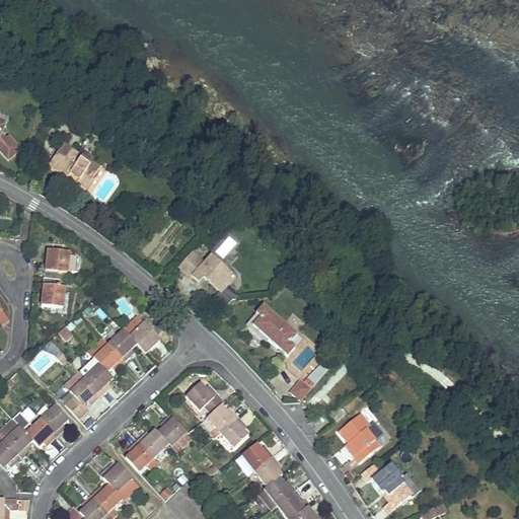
[(0,134),(0,131),(3,125),(0,123),(0,152),(8,160),(19,149),(7,135),(3,138),(0,134)]
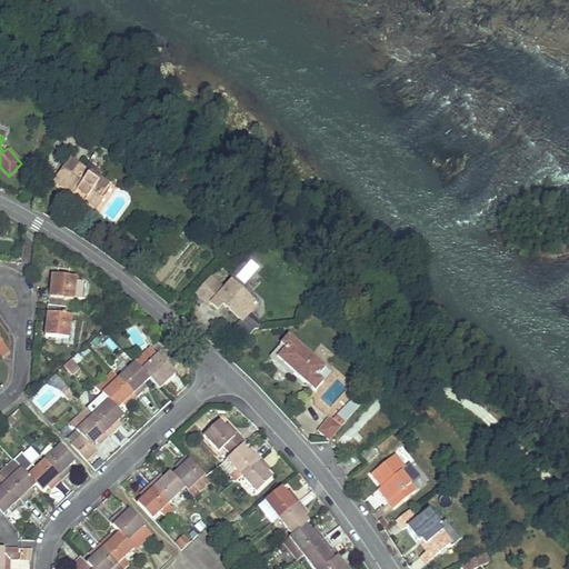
[(109,188),(70,160),(55,181),(73,196),(77,191),(87,199),(85,201),(96,209),(109,188)]
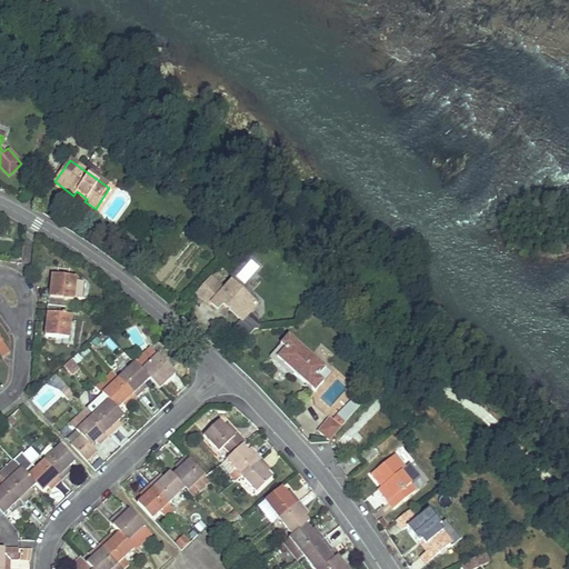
[(87,199),(77,191),(73,196),(83,202),(85,201),(87,199)]
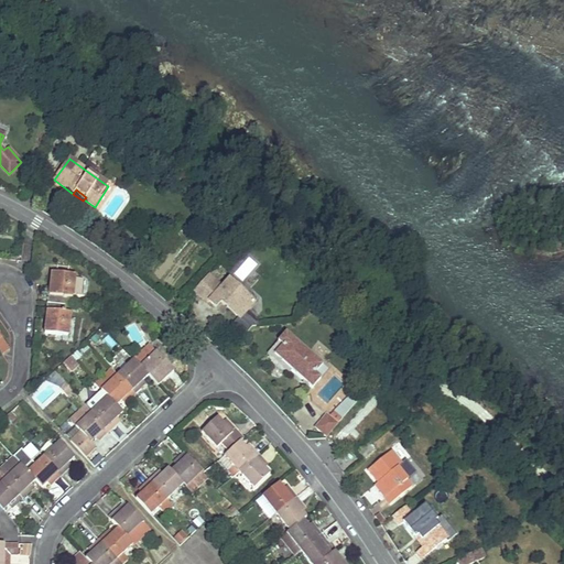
[(47,304),(71,306),(72,294),(82,295),(83,283),(74,282),(74,275),(52,273),(47,304)]
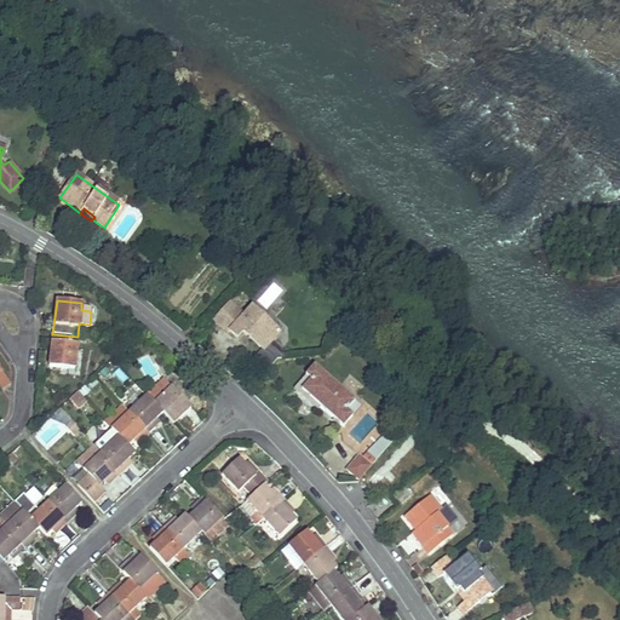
[(227,333),(228,331),(236,338),(241,332),(256,344),(263,351),(280,333),(250,306),(242,315),(229,303),(213,320),(227,333)]
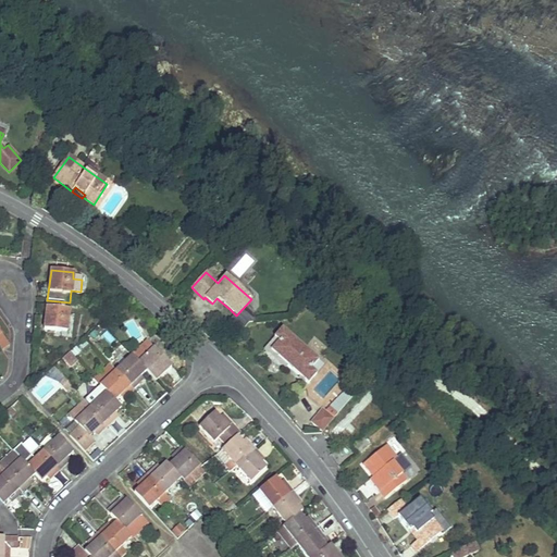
[(267,294),(269,284),(263,279),(252,291),(259,297),(270,305),(271,294),(267,294)]
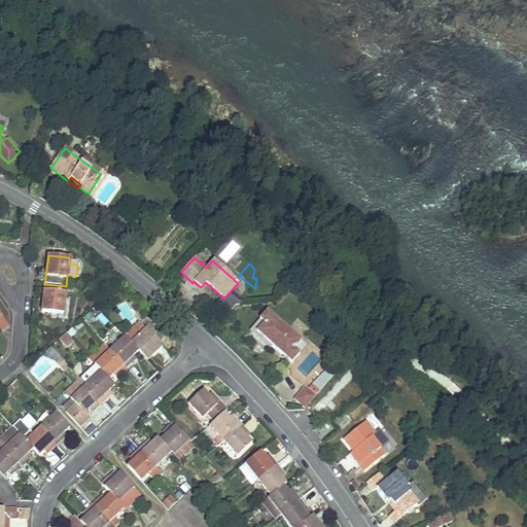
[(217,292),(205,282),(201,287),(212,297),(217,292)]
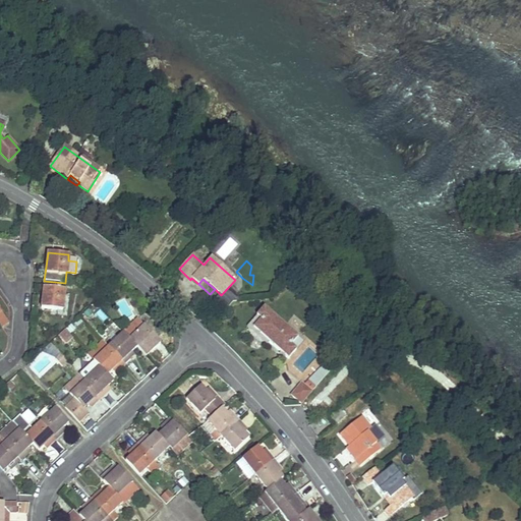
[(65,283),(44,281),(42,307),(62,310),(65,283)]
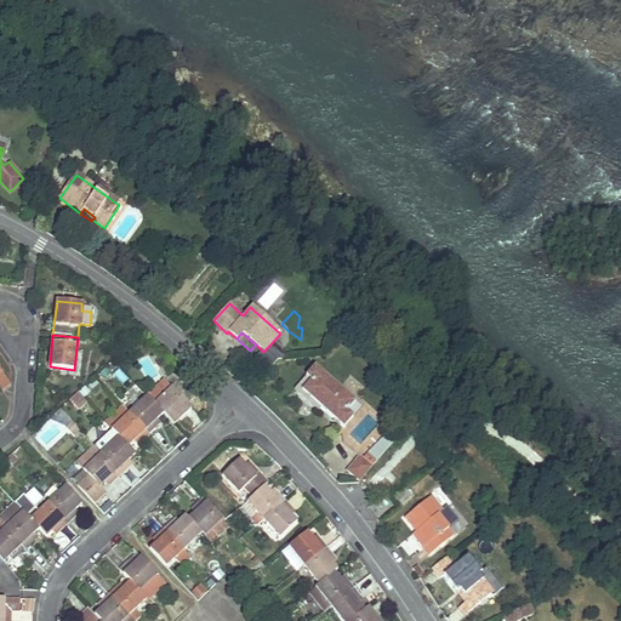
[(120,369),(114,374),(121,385),(129,380),(120,369)]
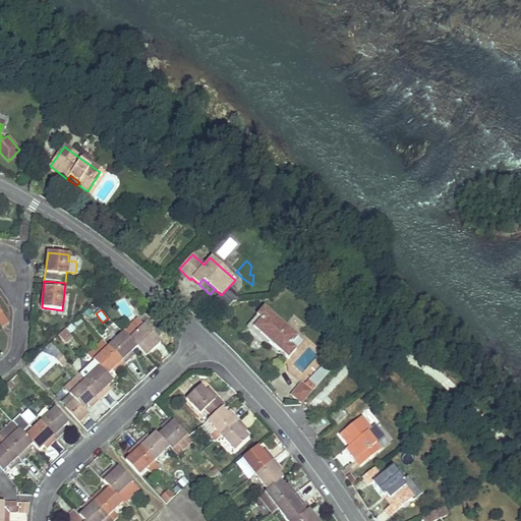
[(298,340),(265,309),(256,317),(261,321),(253,329),(288,359),(296,352),(291,347),(298,340)]
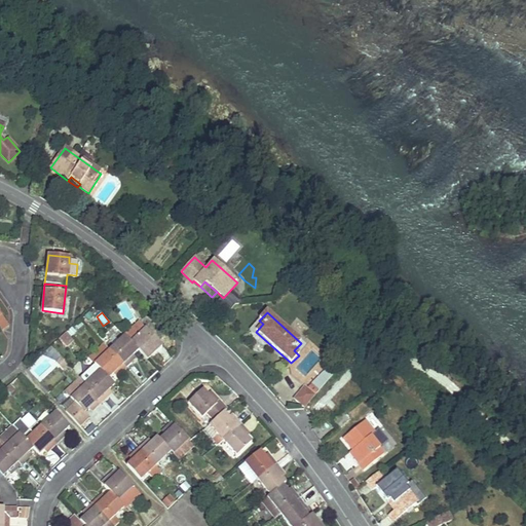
[(141,321),(125,335),(130,341),(147,327),(141,321)]
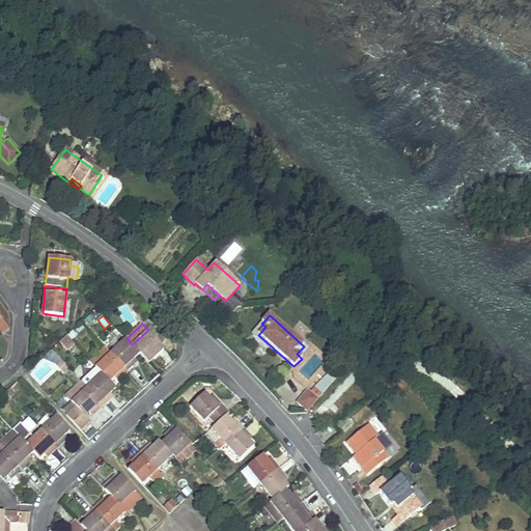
[(165,348),(148,330),(132,344),(140,353),(149,363),(165,348)]
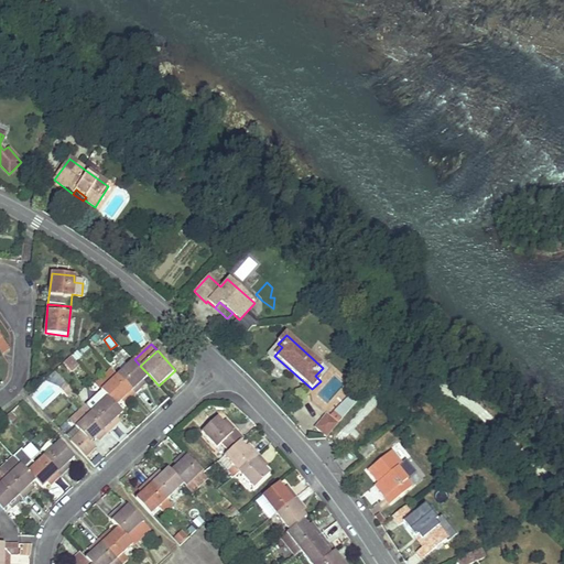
[(72,375),(80,367),(71,356),(62,364),(72,375)]
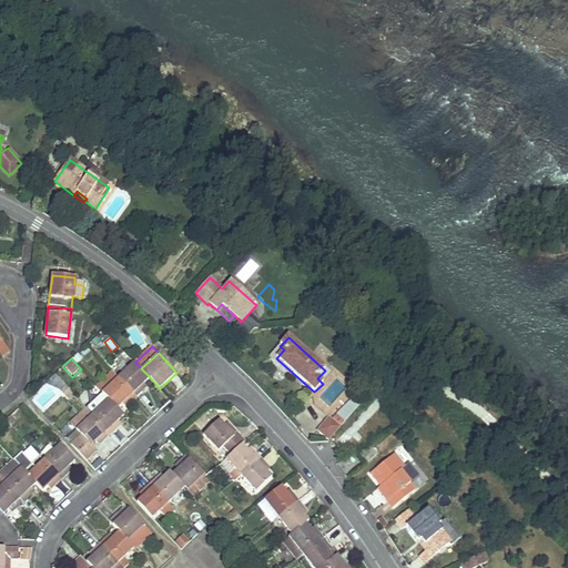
[(141,368),(135,362),(119,376),(137,395),(145,387),(142,384),(150,377),(141,368)]
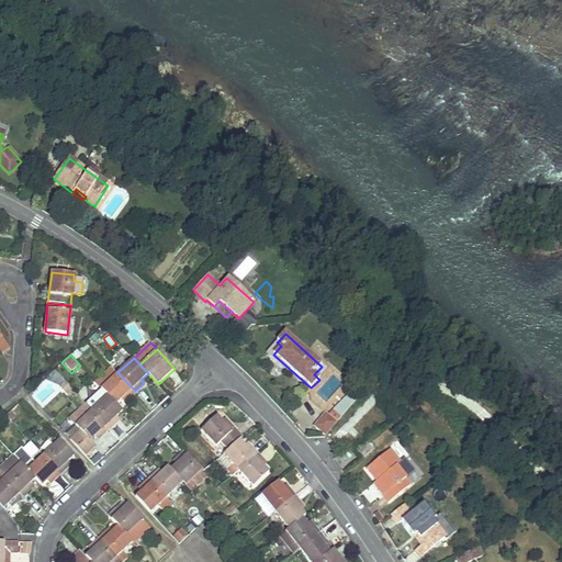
[(102,388),(117,372),(112,367),(97,381),(102,388)]
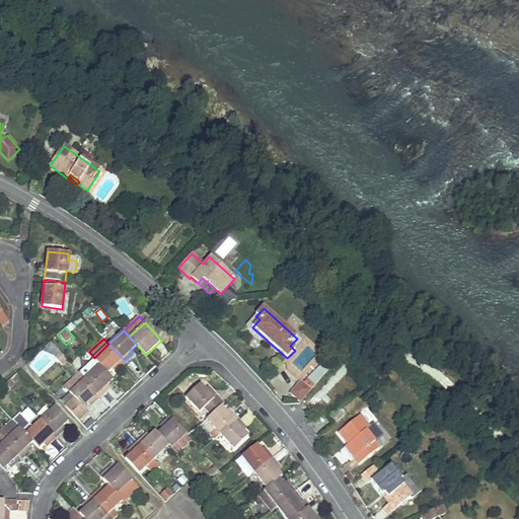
[(125,361),(108,344),(94,358),(99,364),(107,372),(115,366),(118,368),(125,361)]
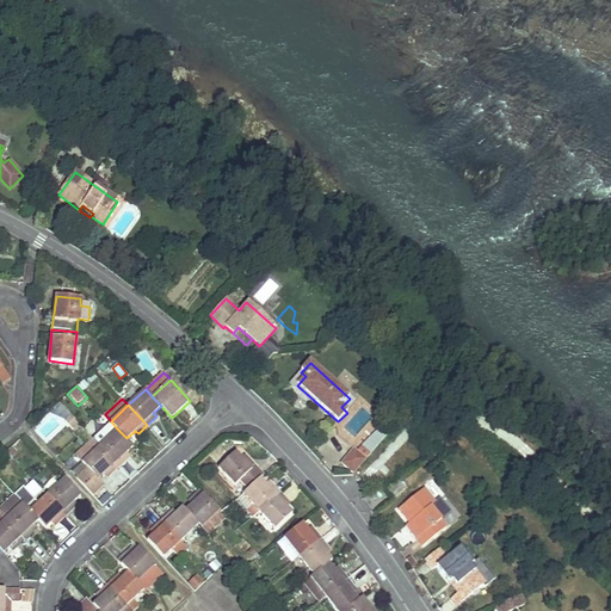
[(117,429),(111,421),(92,437),(93,438),(99,445),(117,429)]
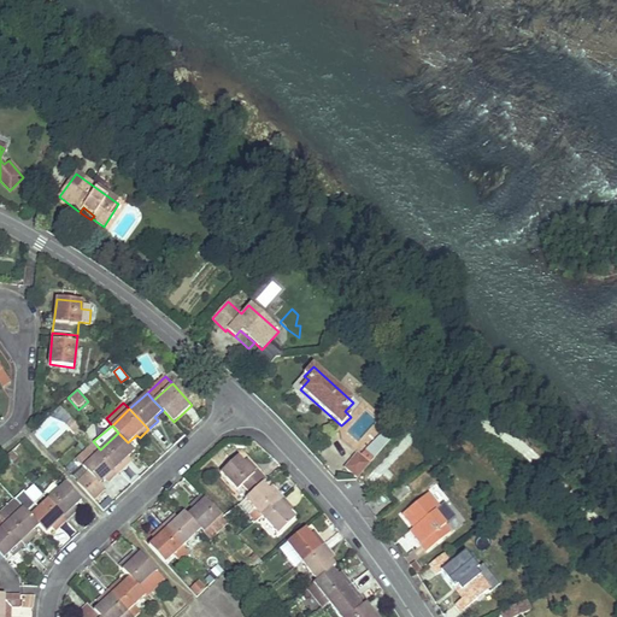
[(128,442),(118,433),(100,450),(119,470),(129,462),(127,458),(135,450),(128,442)]
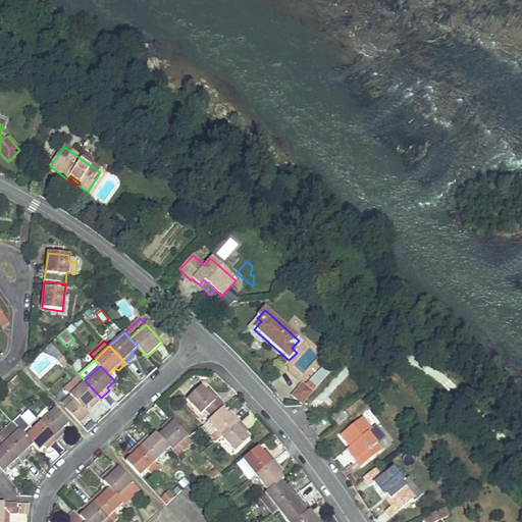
[(101,398),(85,380),(80,374),(64,388),(75,400),(65,408),(80,423),(89,414),(84,409),(92,402),(94,405),(101,398)]
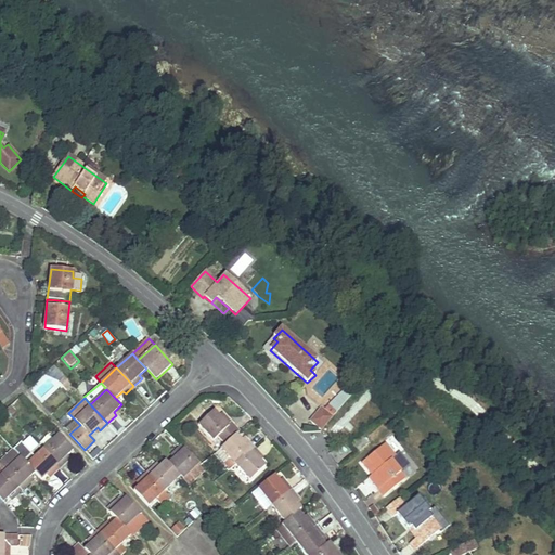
[(15,411),(11,405),(7,409),(11,414),(15,411)]
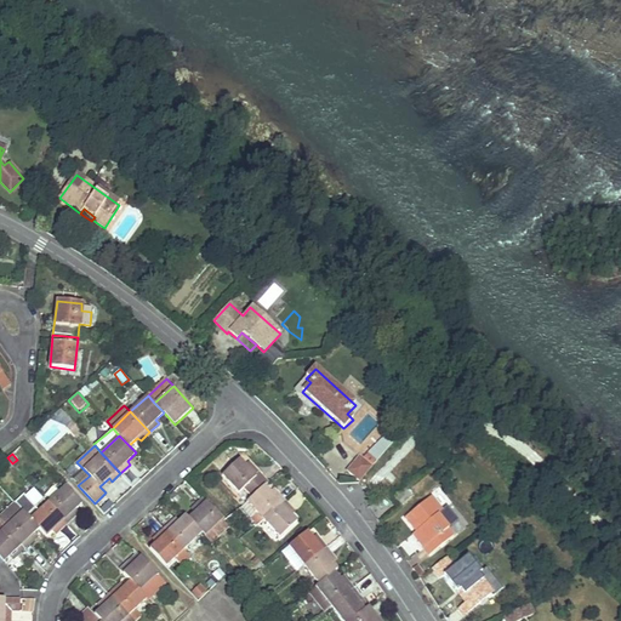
[(345,469),(355,480),(369,466),(372,462),(365,454),(362,459),(358,455),(345,469)]
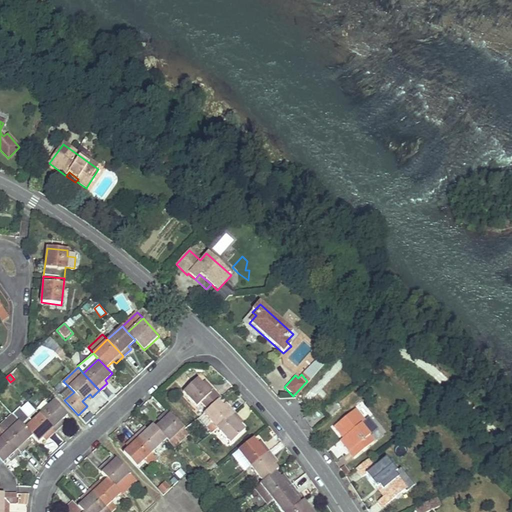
[(203,385),(197,378),(183,391),(196,406),(201,402),(207,410),(217,400),(221,397),(206,381),(203,385)]
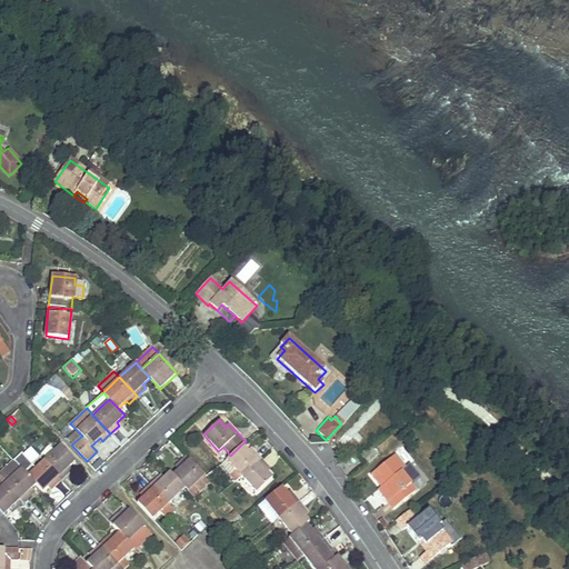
[(249,453),(241,445),(230,456),(227,459),(242,477),(261,459),(252,450),(249,453)]
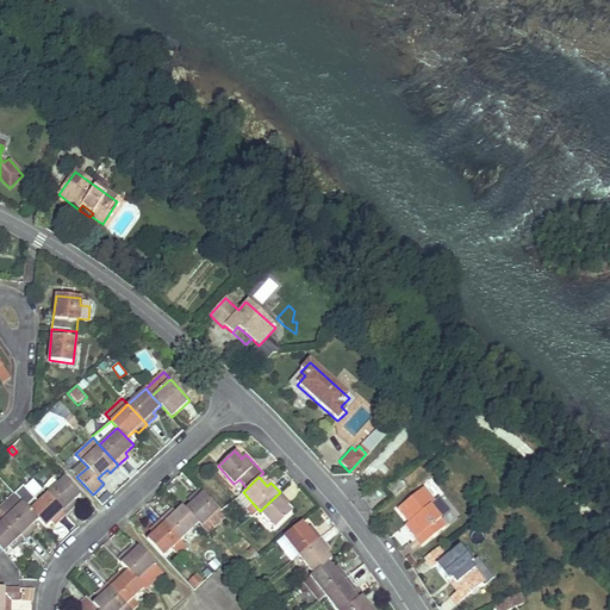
[(80,495),(64,478),(47,493),(66,514),(75,505),(73,502),(80,495)]
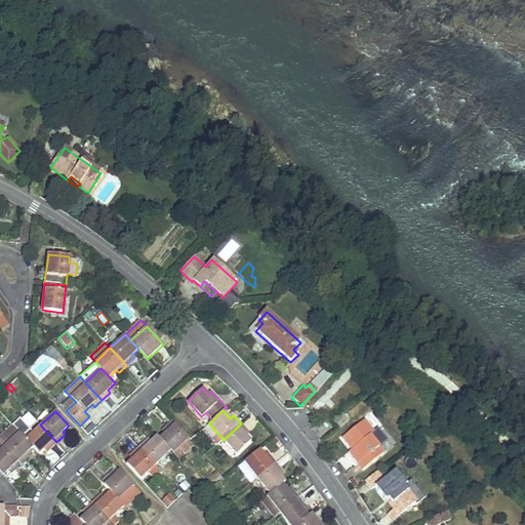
[(30,428),(21,416),(12,423),(23,435),(30,428)]
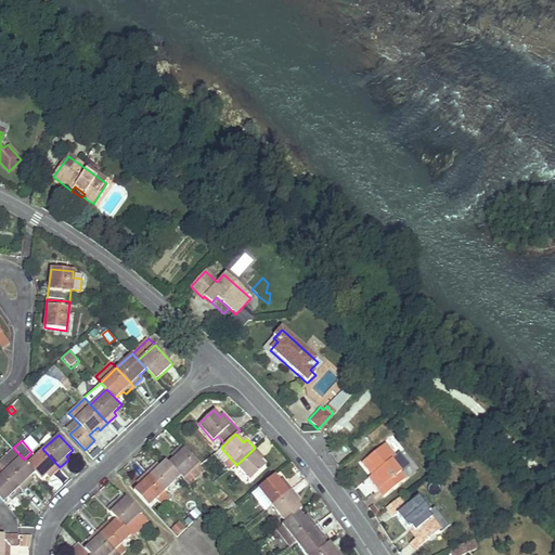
[(198,464),(180,444),(171,453),(175,456),(168,463),(180,476),(183,479),(198,464)]
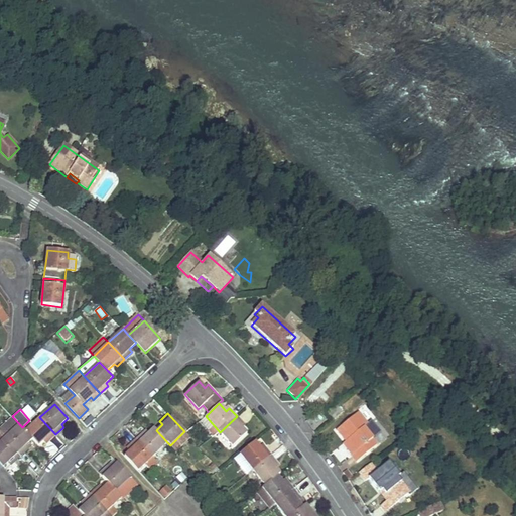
[(367,424),(359,413),(337,430),(346,441),(359,459),(376,444),(372,439),(363,428),(366,426),(367,424)]
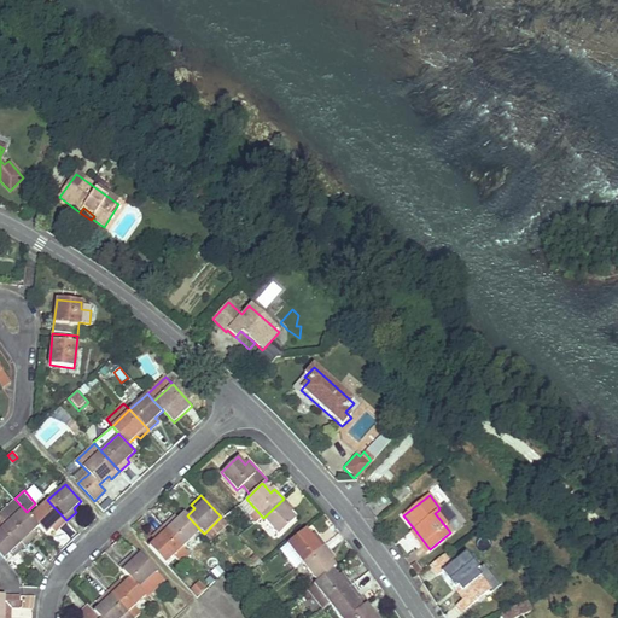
[(27,512),(15,499),(0,512),(0,519),(5,525),(24,546),(35,537),(30,532),(39,525),(30,516),(27,512)]
